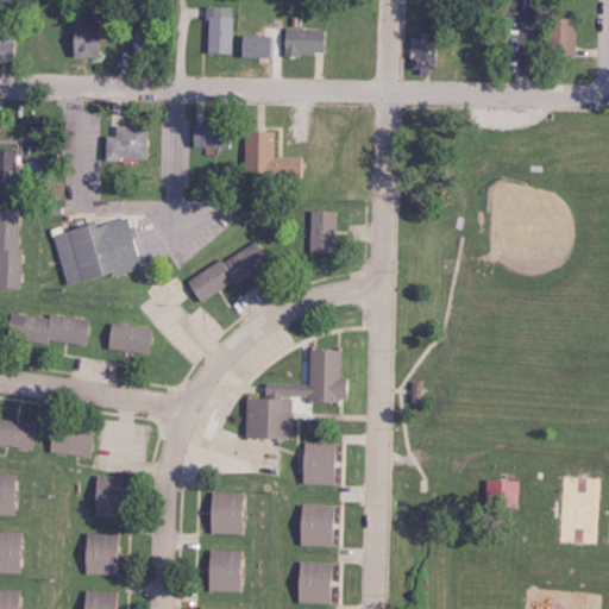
[(206,52),(231,52),(232,7),(207,6),(206,52)]
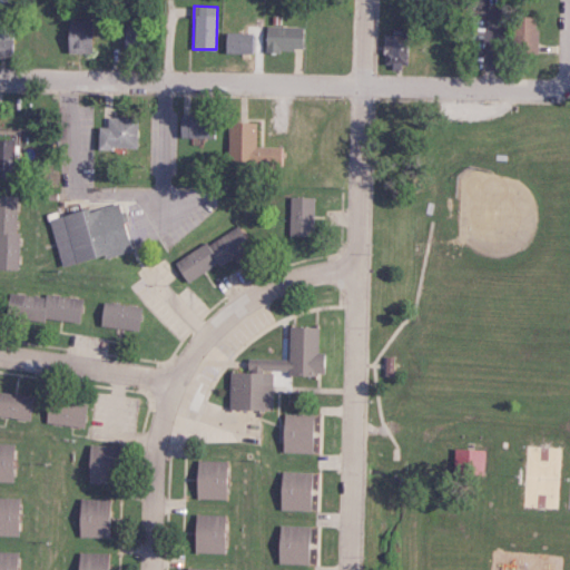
[(538,17),(514,17),(513,52),(537,53),(538,17)]
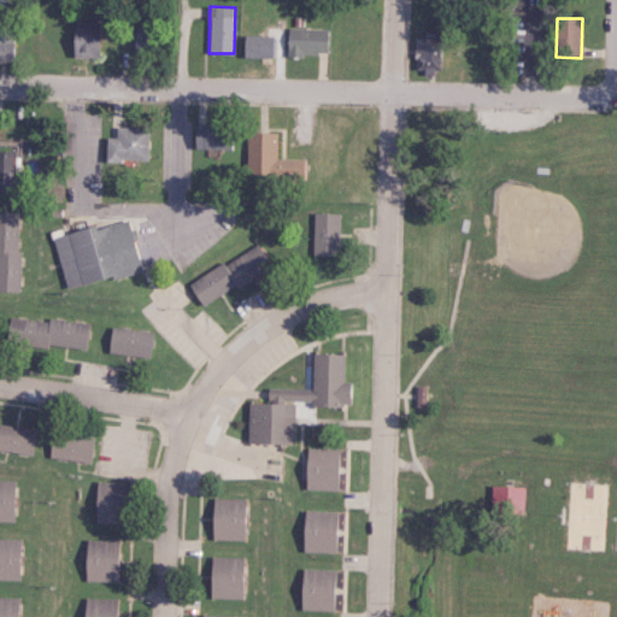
[(99,57),(98,21),(70,22),(71,58),(99,57)]
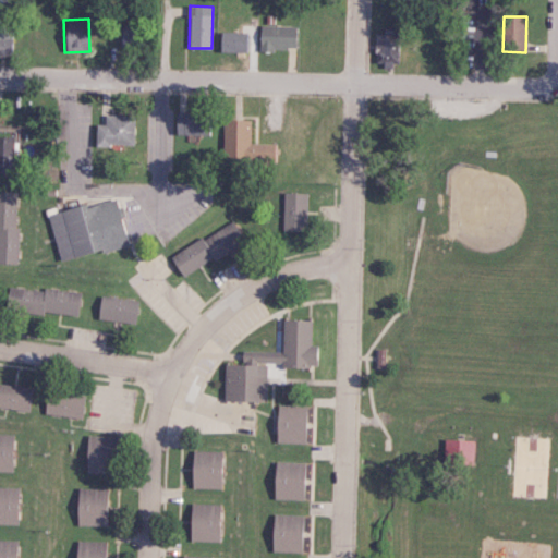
[(119,46),(140,49),(143,26),(123,23),(119,46)]
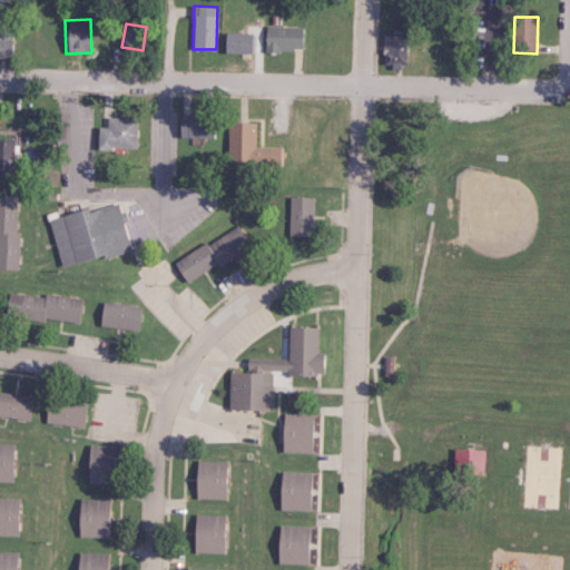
[(265,50),(301,51),(302,27),(265,26),(265,50)]
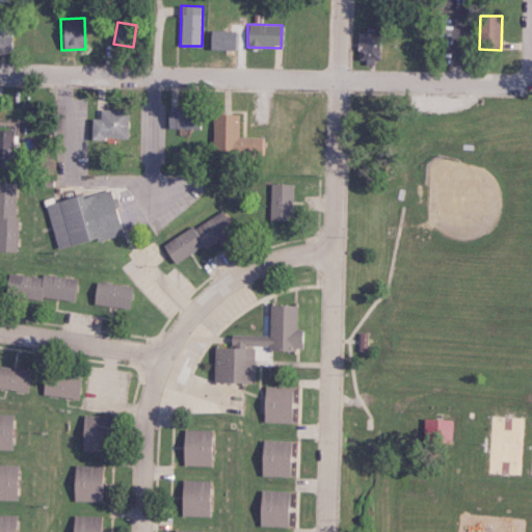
[(0,51),(14,52),(15,28),(0,27),(0,51)]
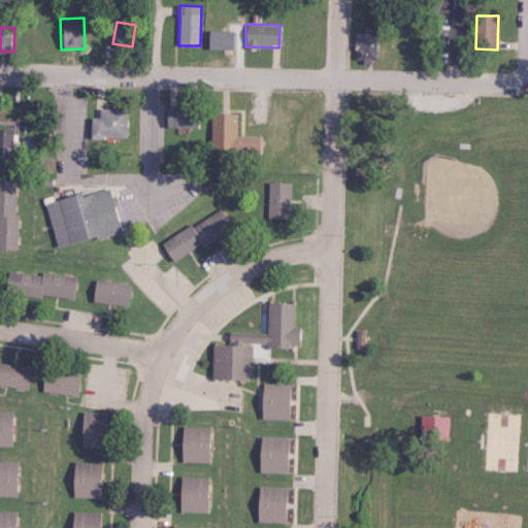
[(236,31),(208,30),(207,48),(236,50),(236,31)]
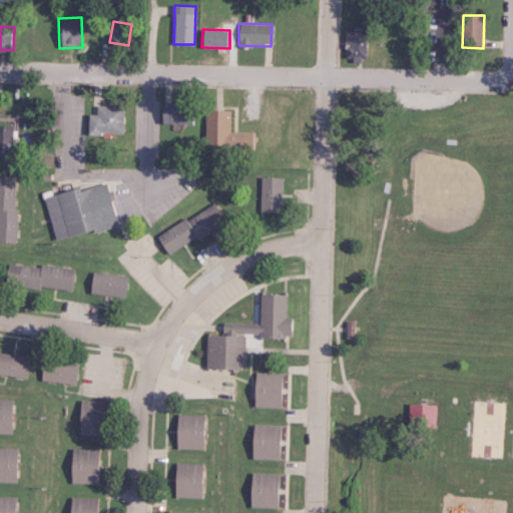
[(344,56),(364,57),(365,31),(344,31),(344,56)]
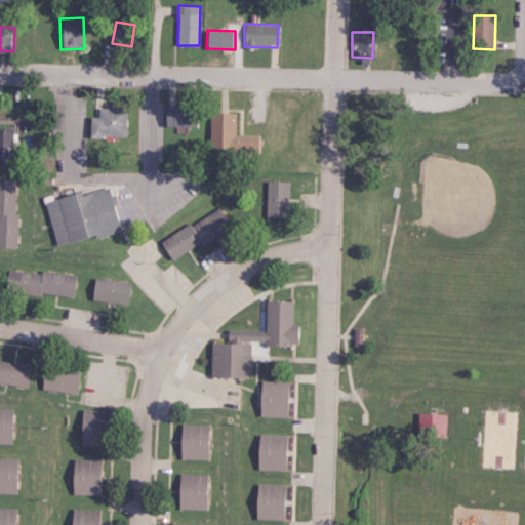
[(194,107),(165,105),(164,126),(193,127),(194,107)]
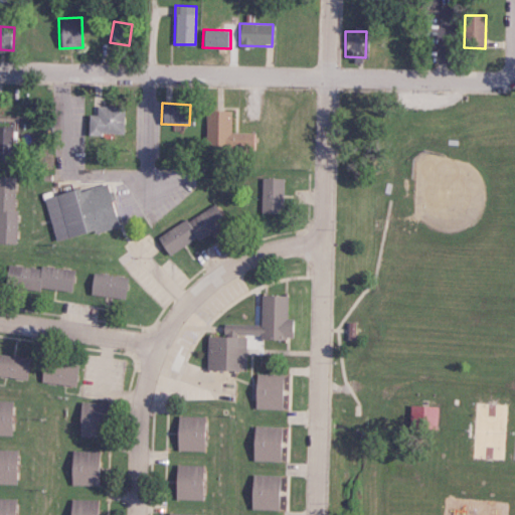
[(122,135),(123,107),(96,106),(96,115),(88,115),(88,134),(122,135)]
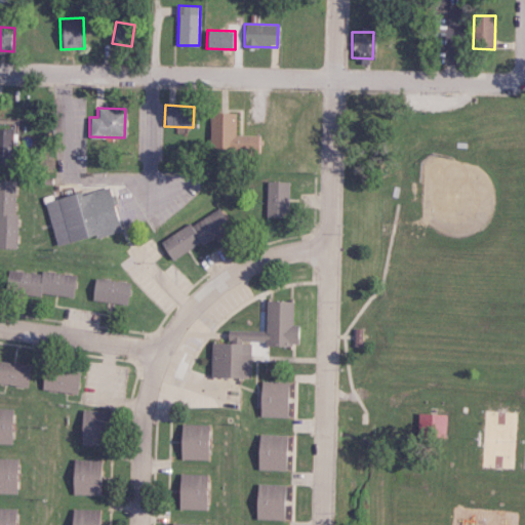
[(261,135),(235,135),(235,113),(210,113),(209,152),(261,153),(261,135)]
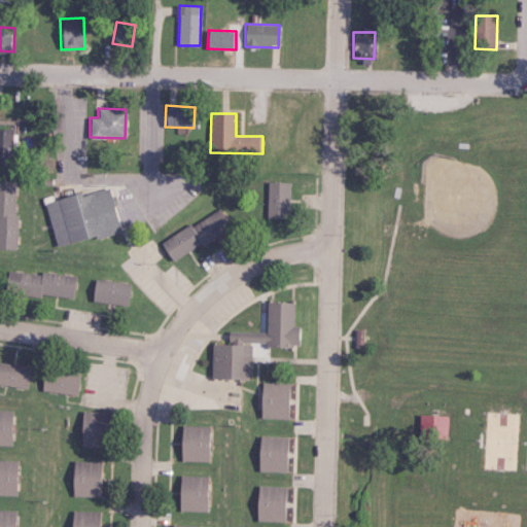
[(0,145),(10,146),(11,130),(0,129),(0,145)]
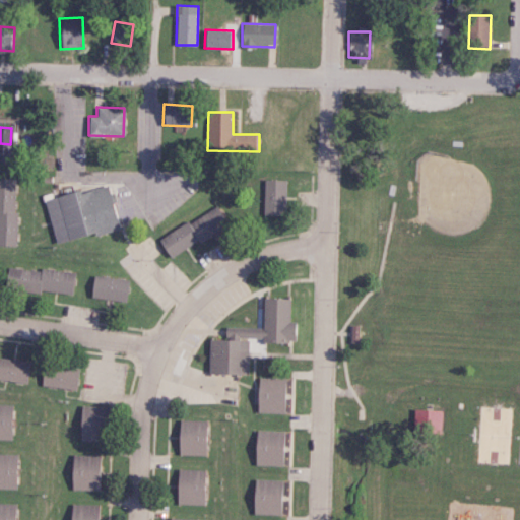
[(0,245),(15,246),(16,211),(13,211),(14,179),(0,178),(0,245)]
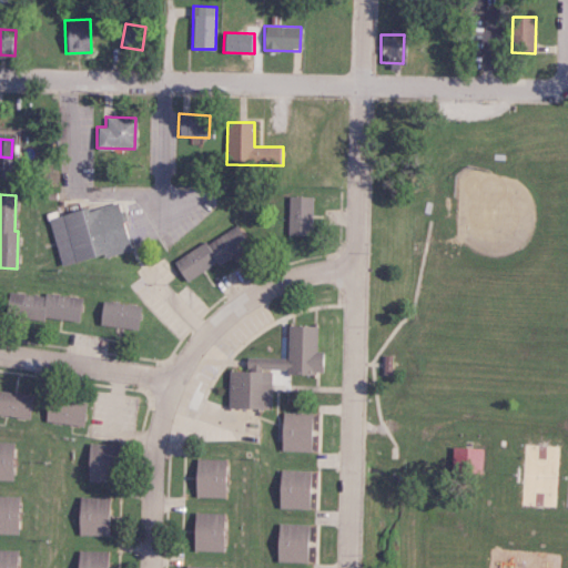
[(287,235),(311,235),(312,198),(288,196),(287,235)]
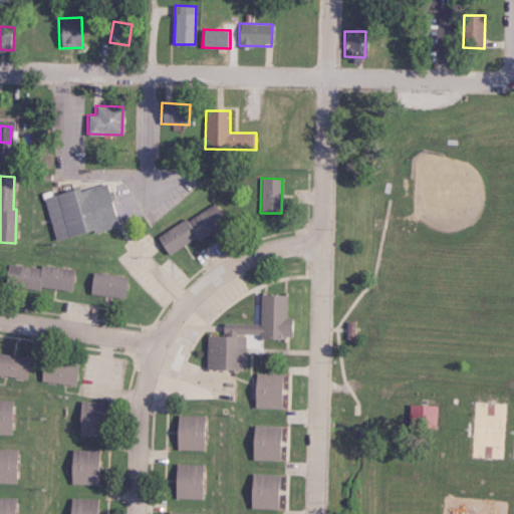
[(43,197),(55,241),(115,225),(104,184),(78,191),(77,188),(43,197)]
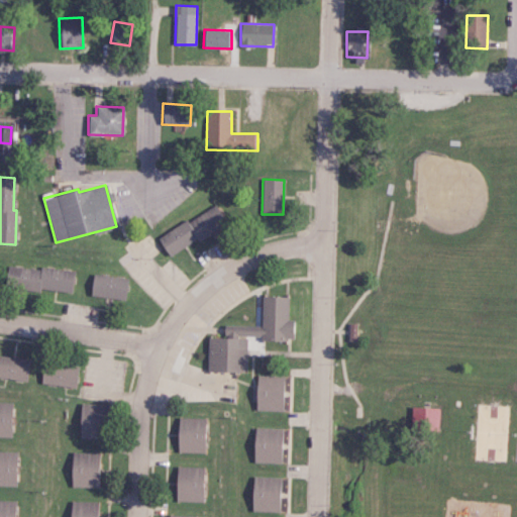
[(157,238),(168,256),(226,222),(215,204),(157,238)]
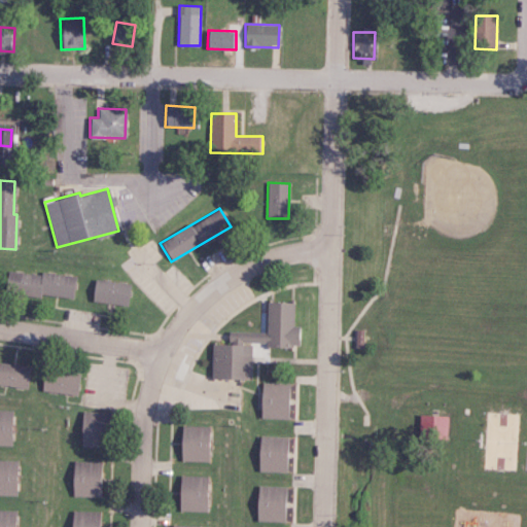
[(74,276),(39,272),(39,275),(6,271),(3,291),(71,300),(74,276)]
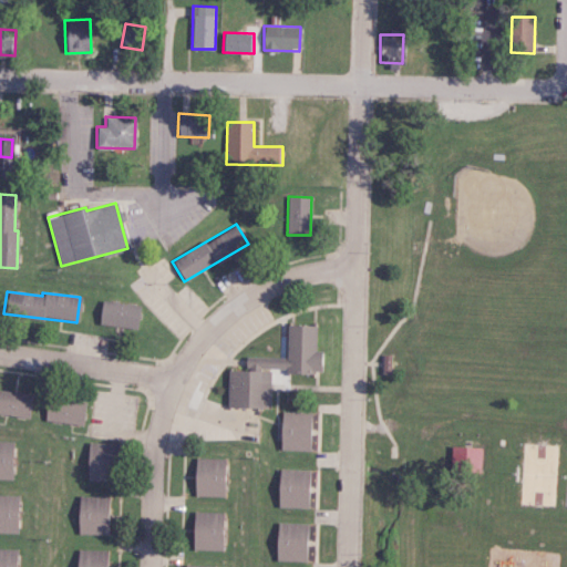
[(99,326),(136,327),(137,303),(100,302),(99,326)]
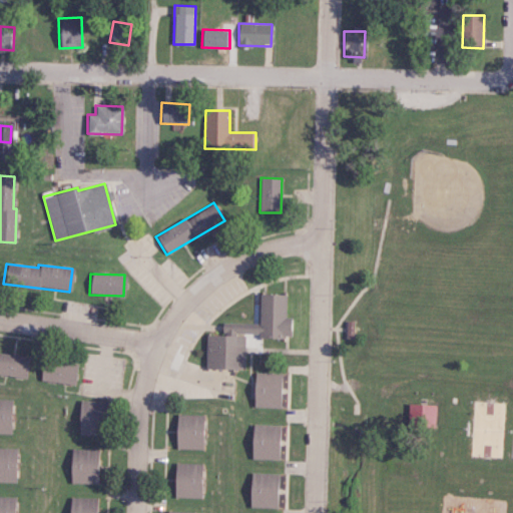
[(204,369),(242,370),(243,333),(258,333),(258,337),(289,338),(289,318),(285,318),(285,295),(259,294),(258,324),(220,323),(220,336),(204,335),(204,369)]
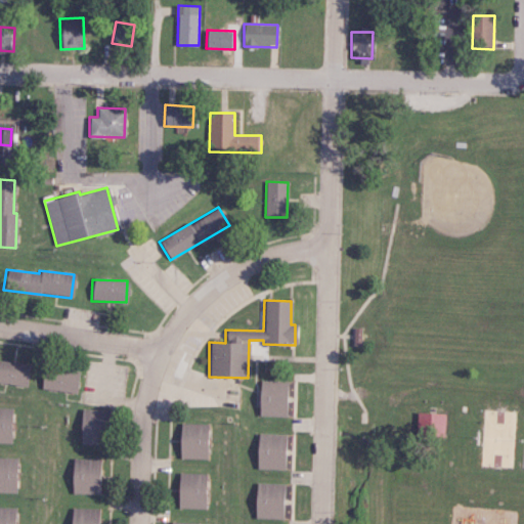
[(0,383),(26,385),(27,363),(0,361),(0,383)]
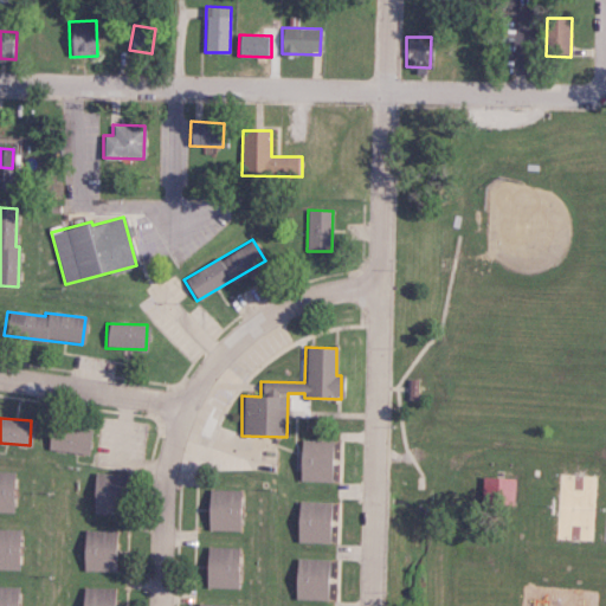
[(46,450),(86,455),(90,429),(50,424),(46,450)]
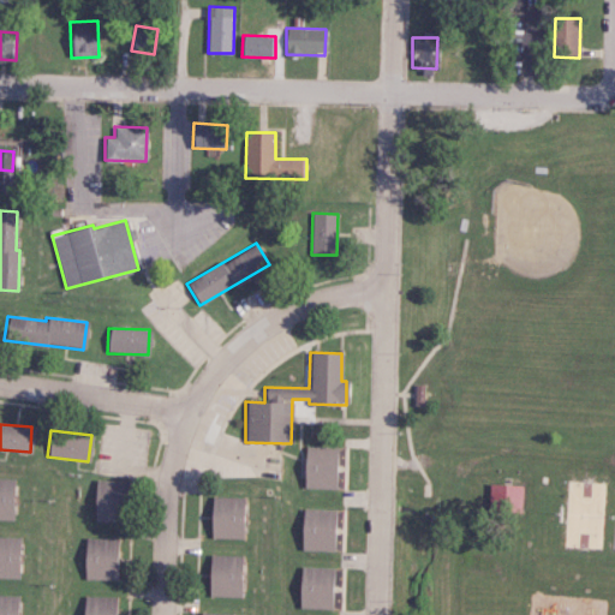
[(335,489),(336,447),(303,447),(302,488),(335,489)]
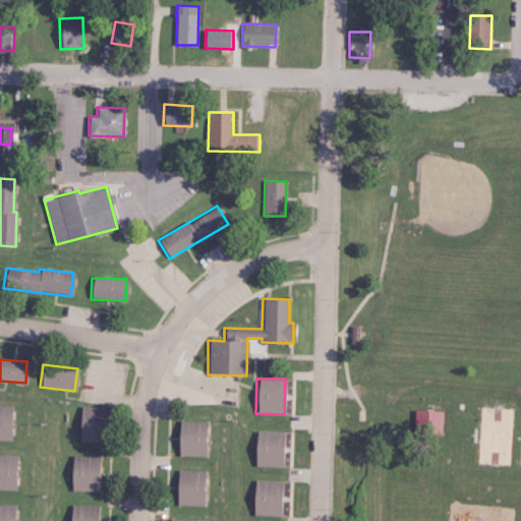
[(11,405),(0,405),(0,440),(10,440),(11,405)]
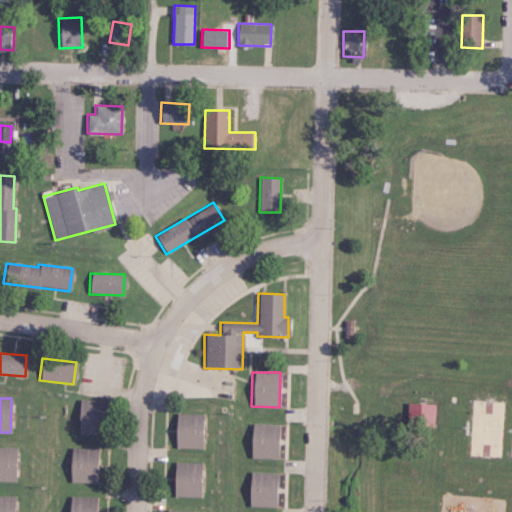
[(77,433),(99,434),(100,401),(78,400),(77,433)]
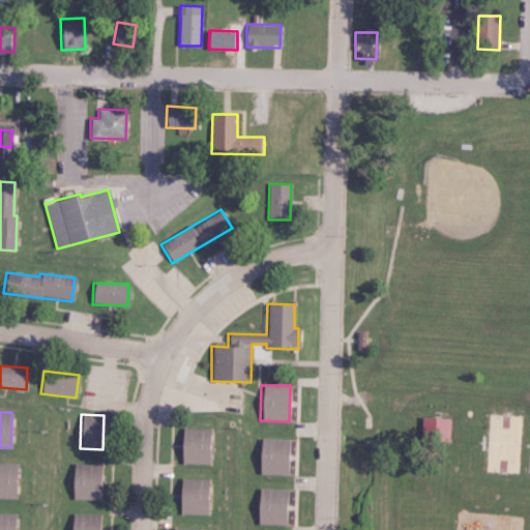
[(420,440),(448,441),(449,418),(421,418),(420,440)]
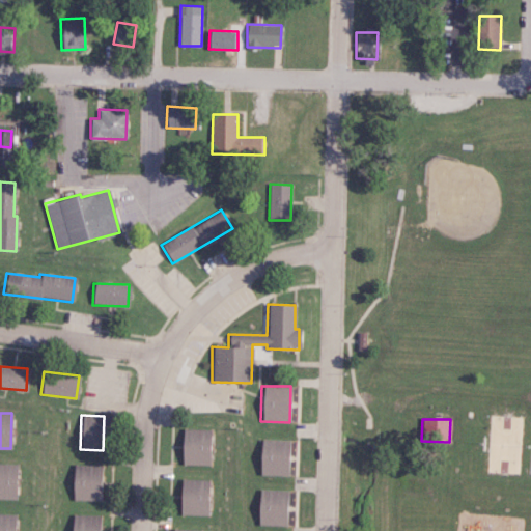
[(210,465),(210,429),(182,429),(182,464),(210,465)]
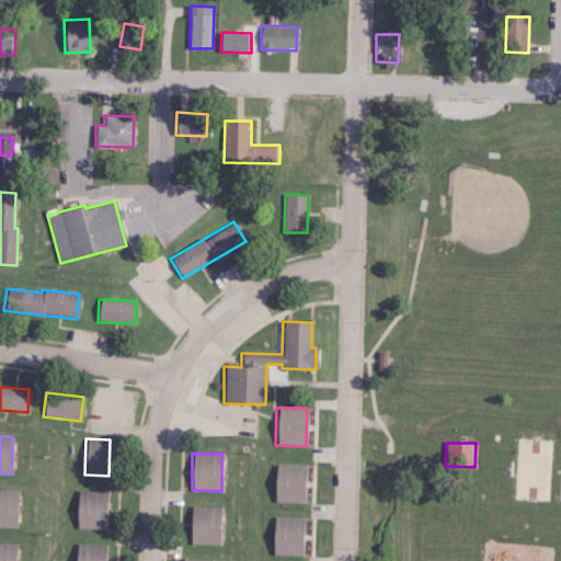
[(304,465),(275,464),(273,502),(302,503),(304,465)]
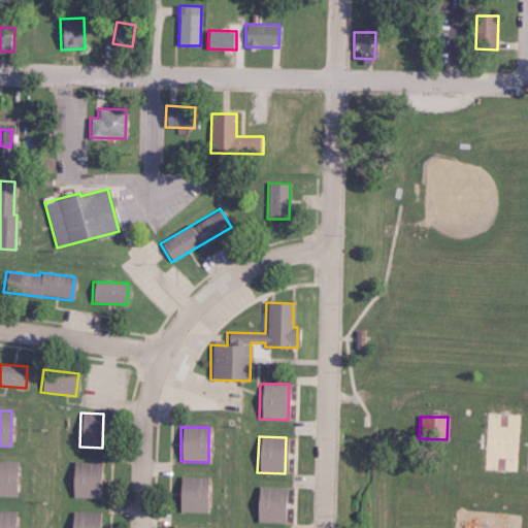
[(0,459),(13,459),(14,489),(0,489),(0,459)]
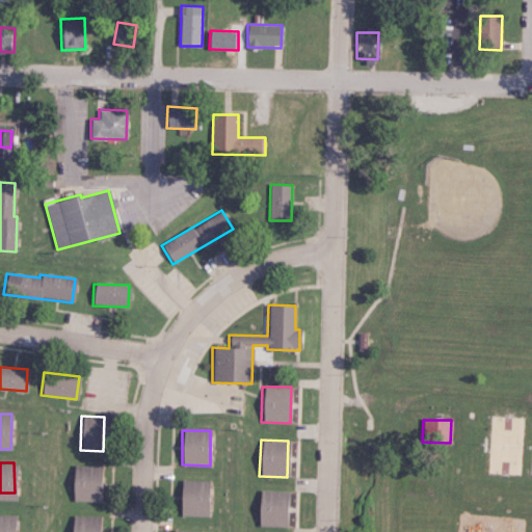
[(74,462),(98,462),(97,495),(73,495),(74,462)]
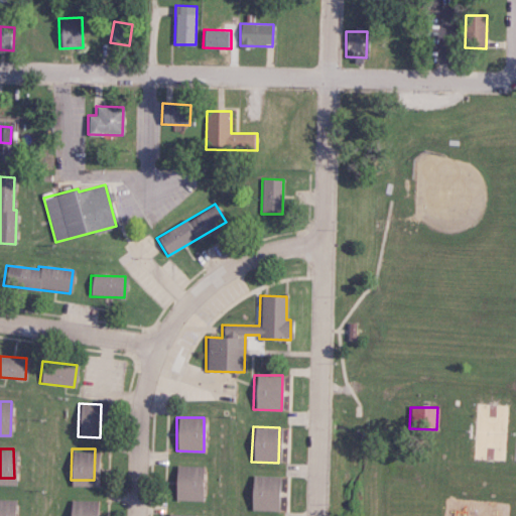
[(202,501),(204,467),(175,466),(174,500),(202,501)]
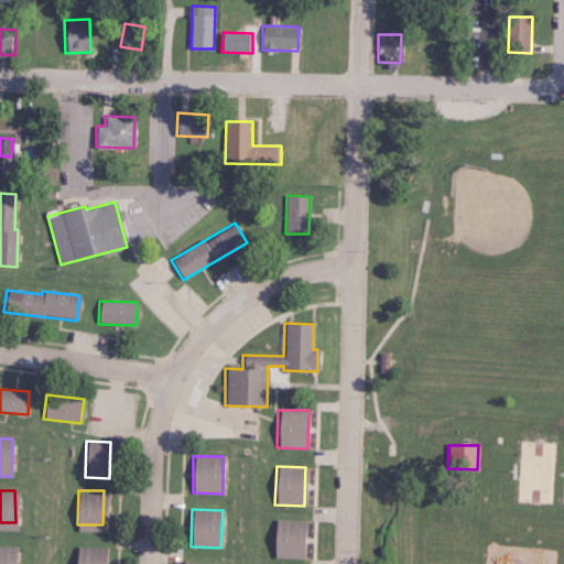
[(273,557),(303,559),(305,521),(274,520),(273,557)]
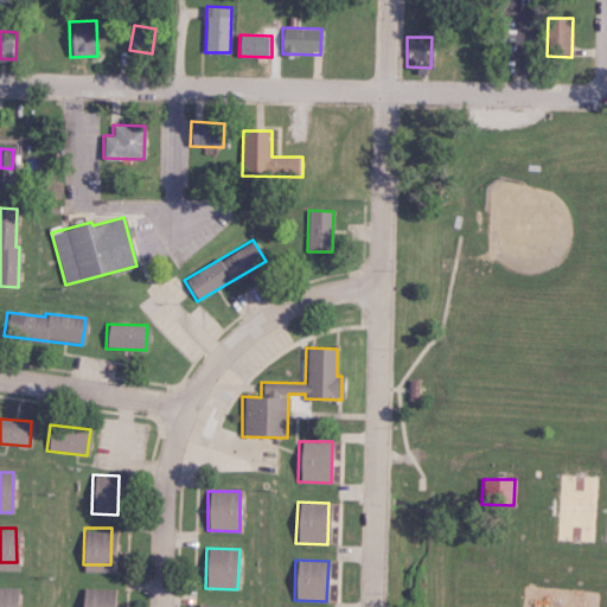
[(0,606),(0,586),(14,586),(13,606),(0,606)]
